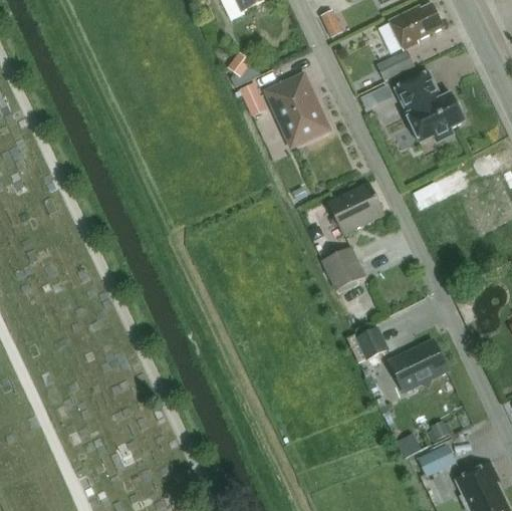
[(219,0),(230,21),(245,13),(243,10),(263,0),(219,0)]
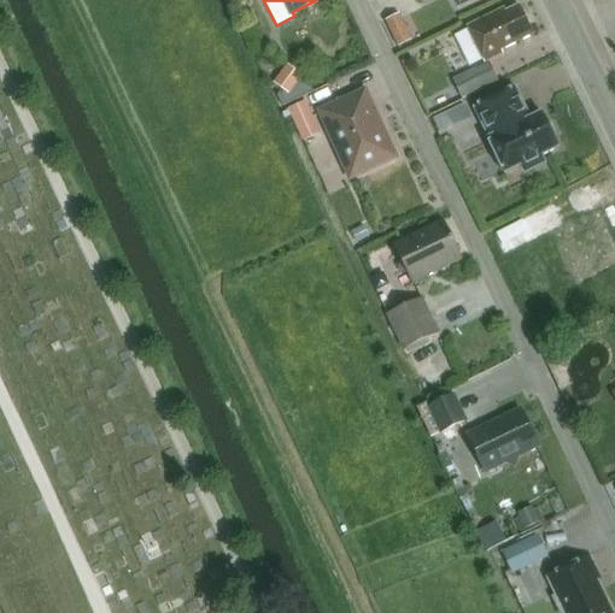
[(484,60),(503,51),(502,48),(533,33),(520,4),(505,10),(504,6),(467,24),(484,60)]
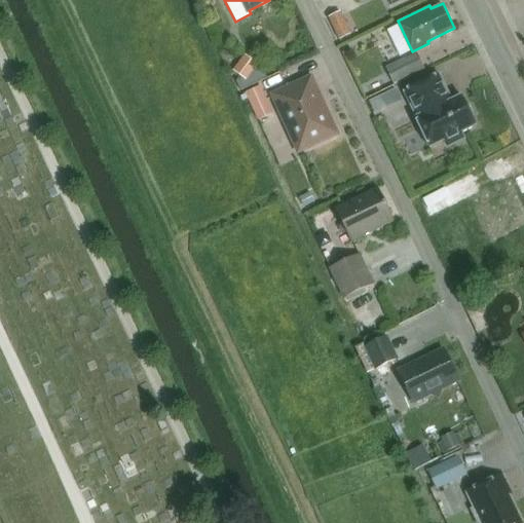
[(349,31),(343,17),(339,9),(329,13),(339,36),(349,31)]
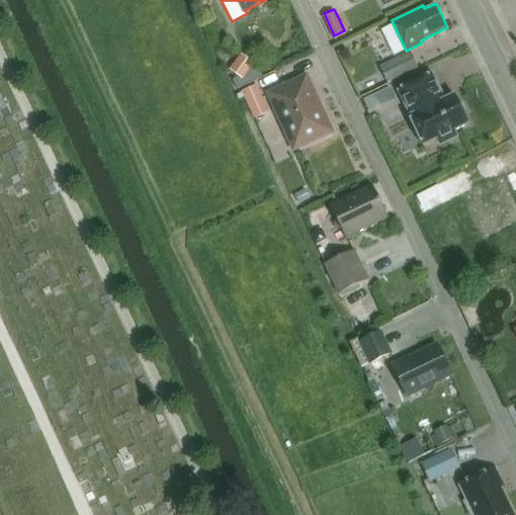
[(409,51),(378,65),(387,81),(417,67),(409,51)]
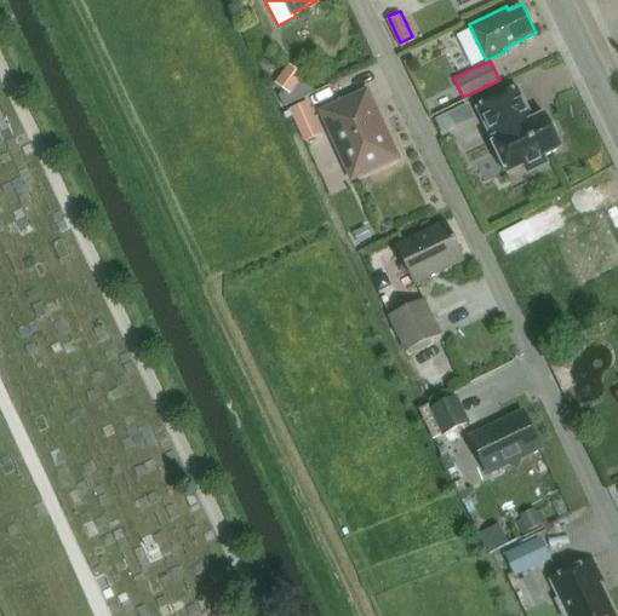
[(287,63),(274,81),(281,87),(289,93),(292,88),(299,79),(303,74),(287,63)]
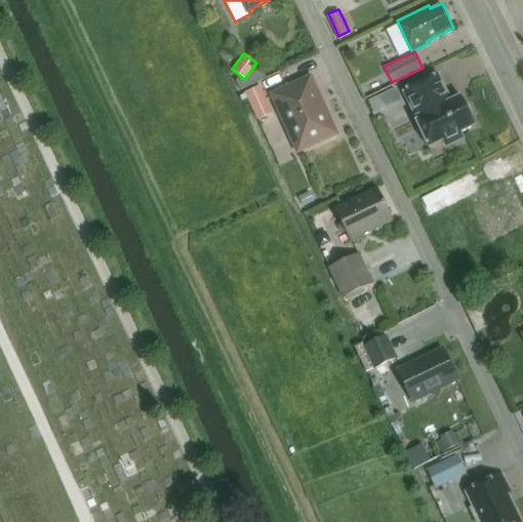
[(438,73),(403,89),(415,116),(414,117),(429,147),(443,139),(446,145),(463,135),(460,131),(475,124),(471,115),(473,111),(469,105),(465,103),(460,94),(451,98),(438,73)]
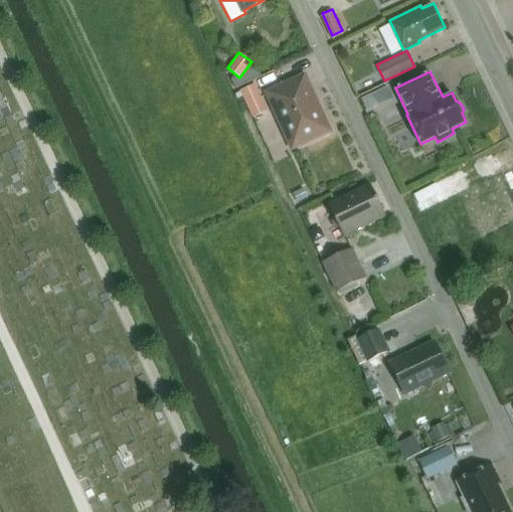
[(290,146),(327,129),(307,87),(304,88),(299,76),(265,92),(290,146)]
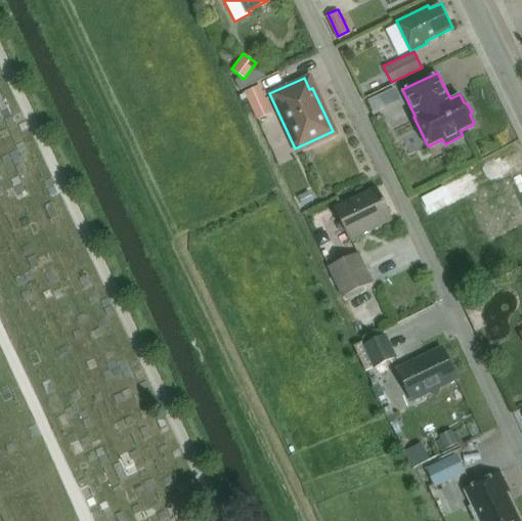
[(258,84),(243,91),(244,92),(245,93),(245,95),(246,96),(256,118),(270,112),(258,84)]
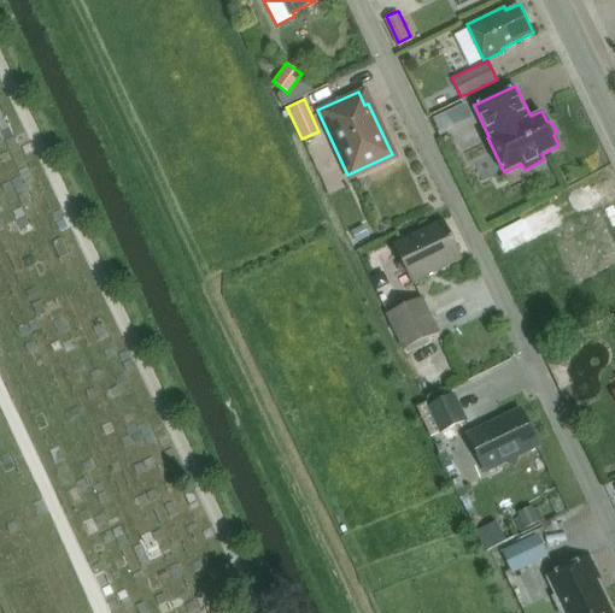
[(446,110),(431,118),(438,131),(454,124),(446,110)]
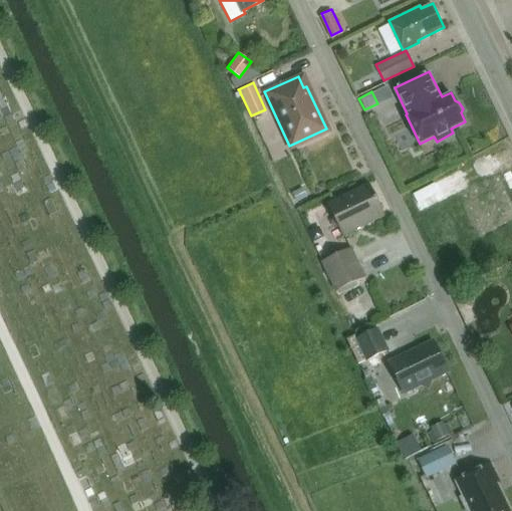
[(489,153),(476,159),(482,172),(495,166),(489,153)]
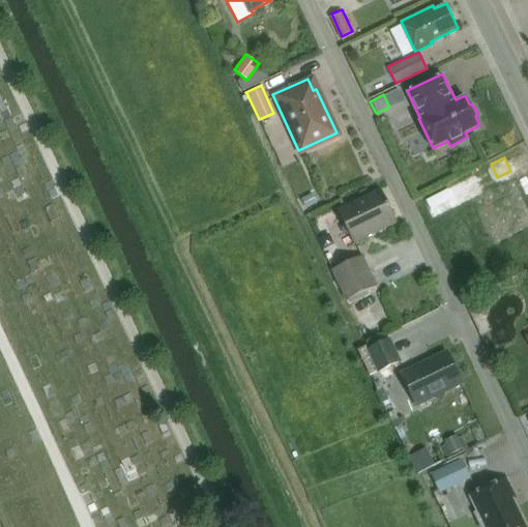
[(354,241),(398,221),(382,187),(339,208),(354,241)]
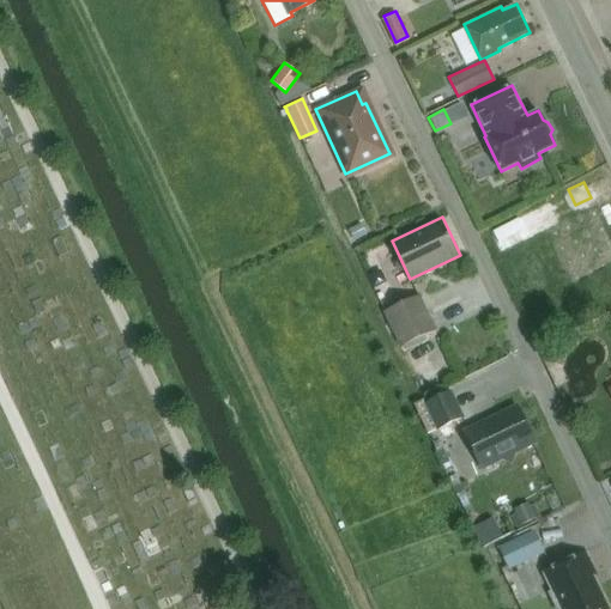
[(360,221),(346,227),(352,239),(364,232),(360,221)]
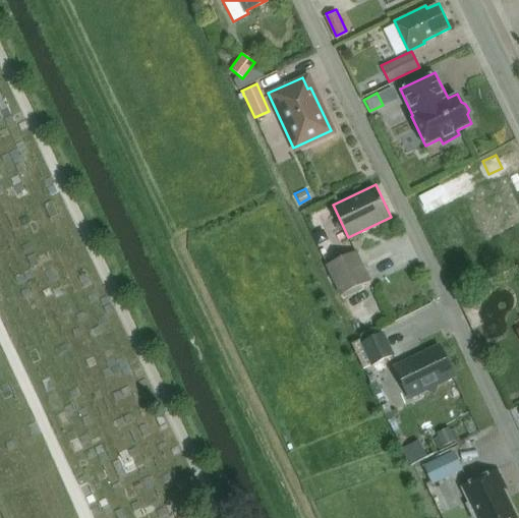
[(333,259),(325,263),(339,293),(342,291),(351,287),(359,283),(368,279),(354,248),(333,259)]
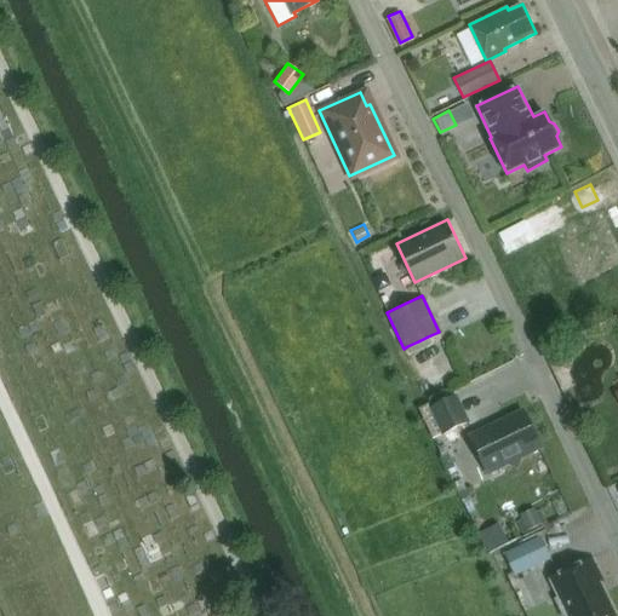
[(455,395),(427,408),(440,435),(468,421),(455,395)]
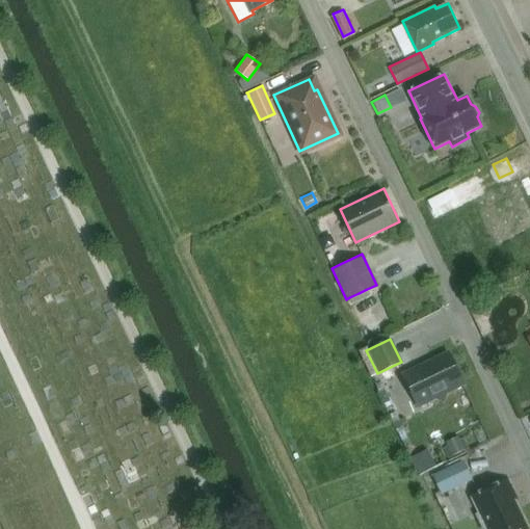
[(449,351),(403,373),(419,405),(433,398),(443,401),(444,399),(447,391),(464,384),(449,351)]
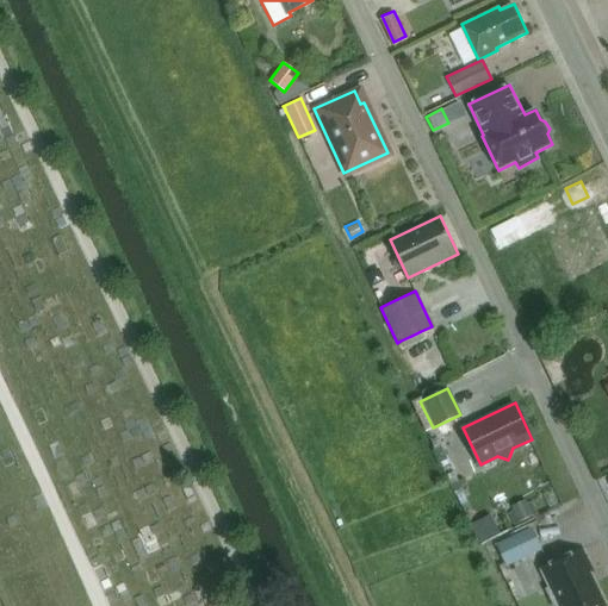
[(436,437),(429,441),(442,469),(450,466),(436,437)]
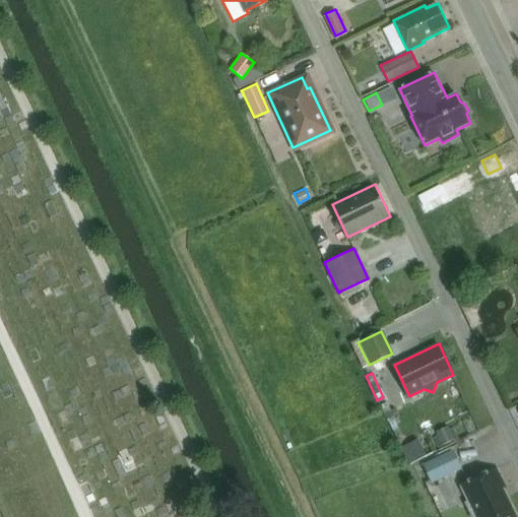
[(389,408),(383,411),(387,422),(393,418),(396,416),(392,407),(389,408)]
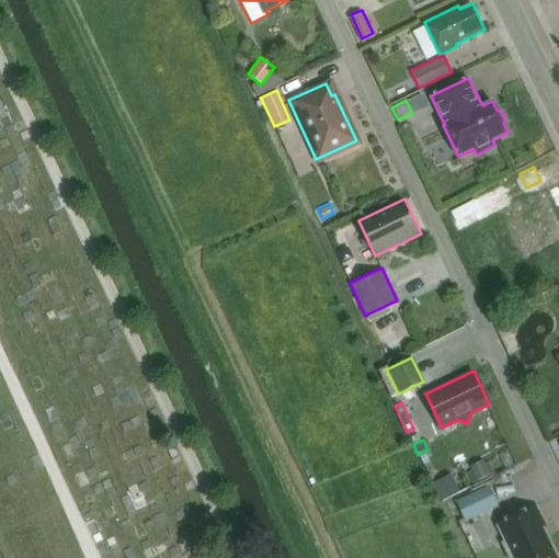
[(485,462),(470,468),(472,474),(475,480),(490,474),(487,467),(485,462)]
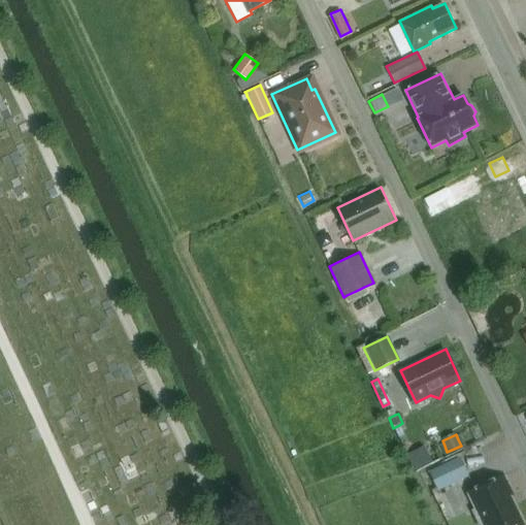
[(472,443),(465,446),(468,454),(475,451),(472,443)]
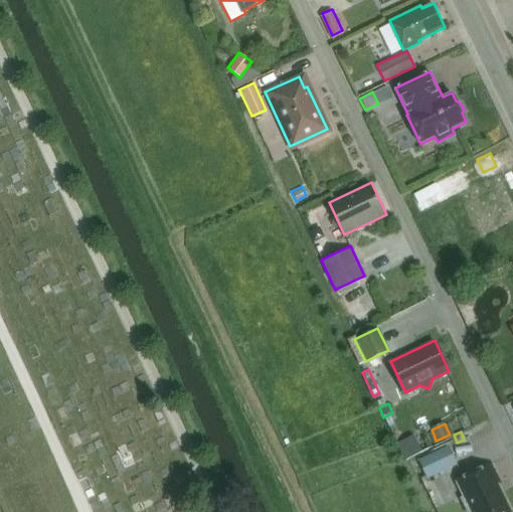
[(447,445),(417,459),(426,478),(456,463),(447,445)]
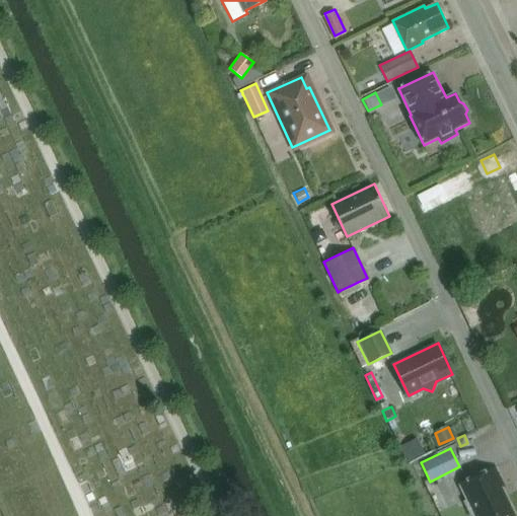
[(496,467),(460,484),(468,500),(465,501),(472,515),(475,514),(475,515),(512,515),(515,514),(502,487),(505,485),(496,467)]
